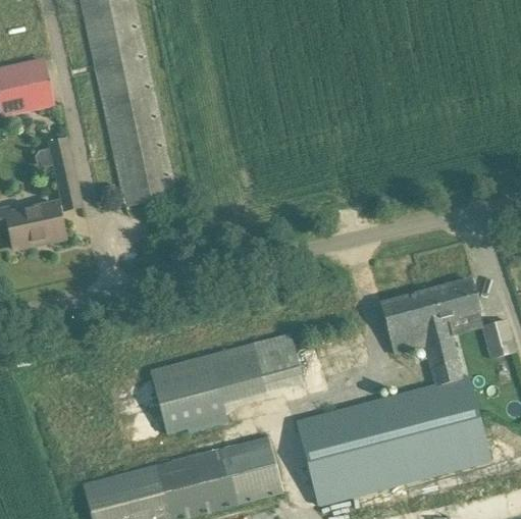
[(82,0),(126,206),(174,195),(133,0),(82,0)]
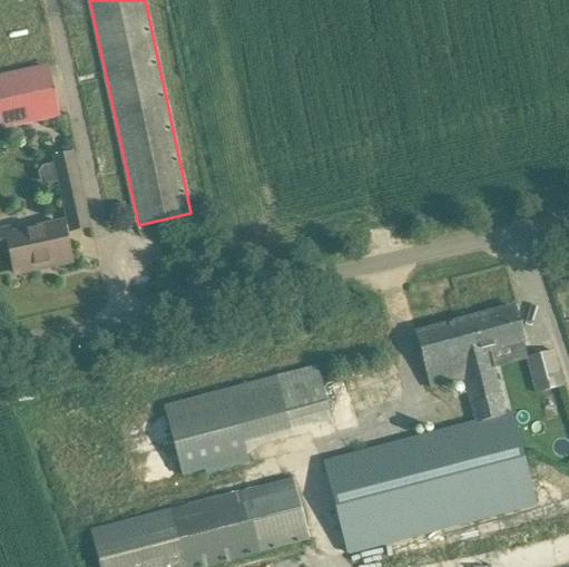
[(0,119),(2,128),(60,115),(48,61),(0,72),(0,119)]
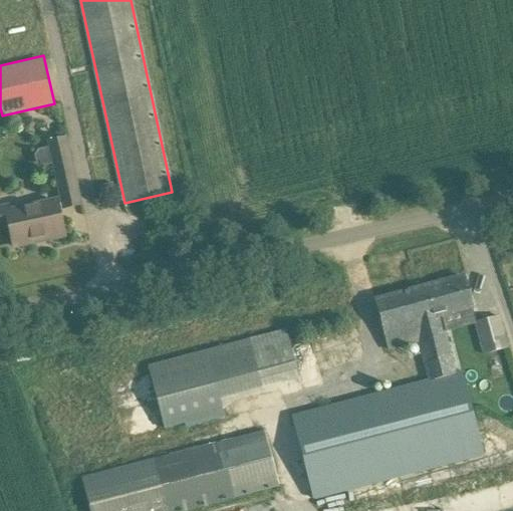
[(42,164),(52,162),(57,182),(74,179),(65,136),(48,140),(49,145),(38,147),(33,153),(35,160),(42,164)]
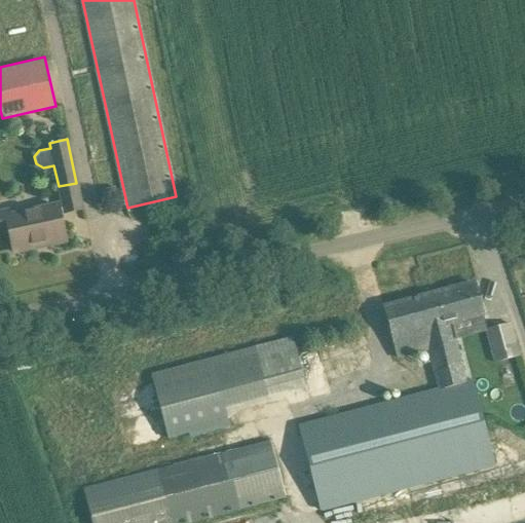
[(0,230),(8,229),(13,250),(34,246),(33,243),(62,236),(63,239),(65,238),(57,203),(9,214),(8,208),(0,210),(0,230)]
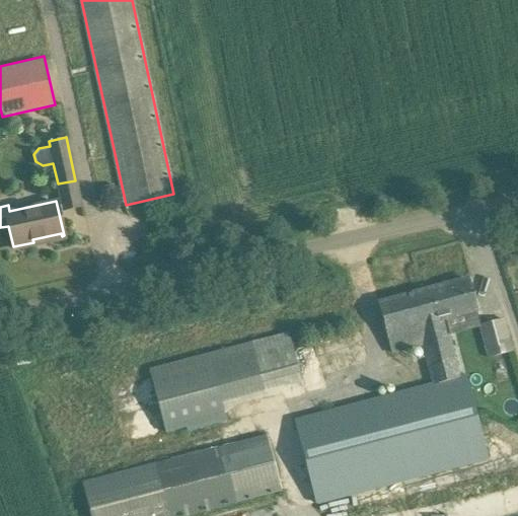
[(432,381),(401,389),(293,418),(315,503),(488,456),(465,371),(459,373),(444,316),(476,308),(472,297),(467,277),(379,301),(384,320),(392,352),(422,344),(432,381)]
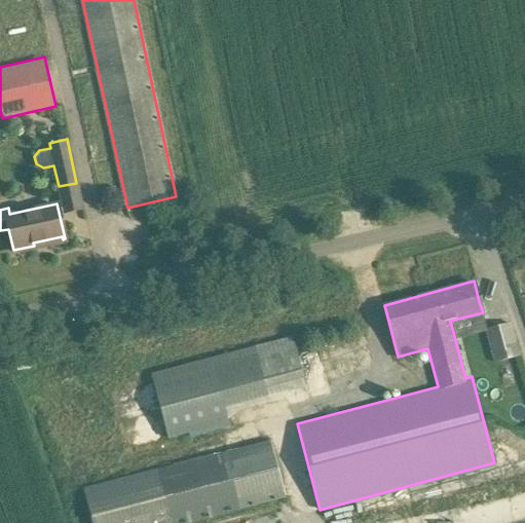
[(486,328),(494,360),(519,353),(511,322),(486,328)]
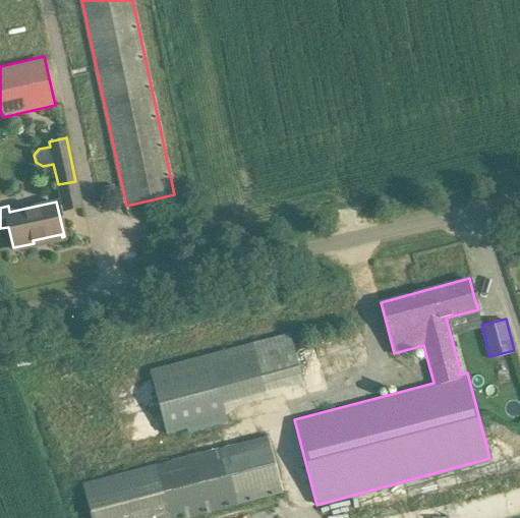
[(149,368),(159,408),(165,433),(226,416),(223,403),(302,382),(289,332),(149,368)]
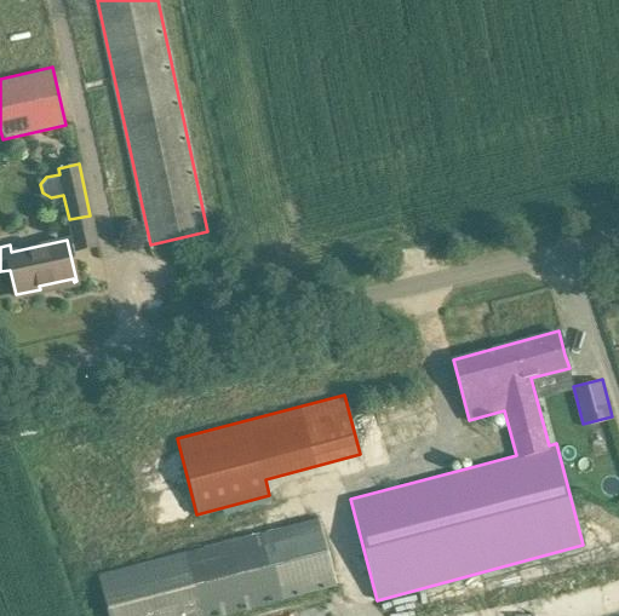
[(319,517),(184,552),(98,574),(109,615),(210,615),(336,583),(319,517)]
